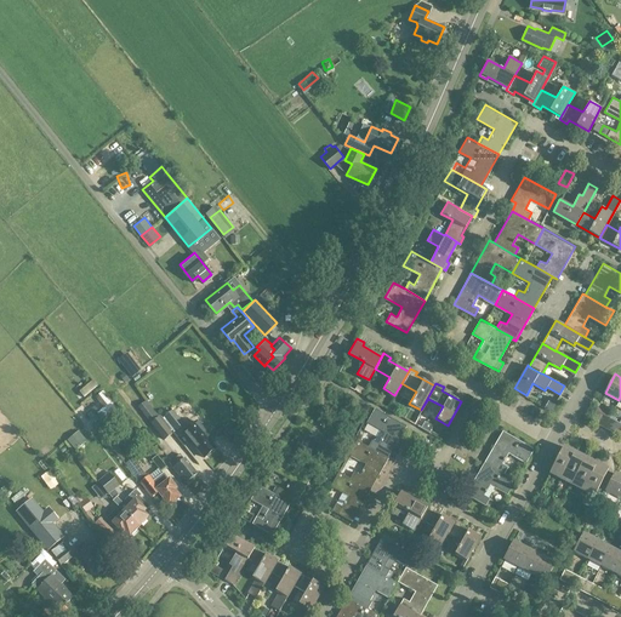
[(98,401),(93,405),(101,417),(117,405),(103,388),(96,395),(103,405),(102,406),(98,401)]
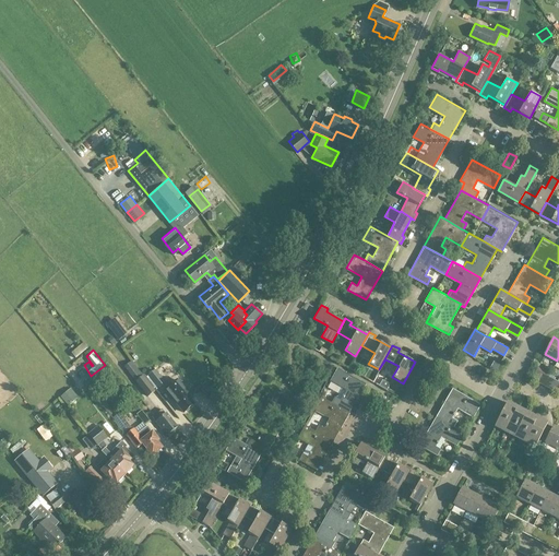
[(125,365),(147,394),(155,389),(154,388),(156,387),(145,374),(144,375),(132,358),(125,365)]
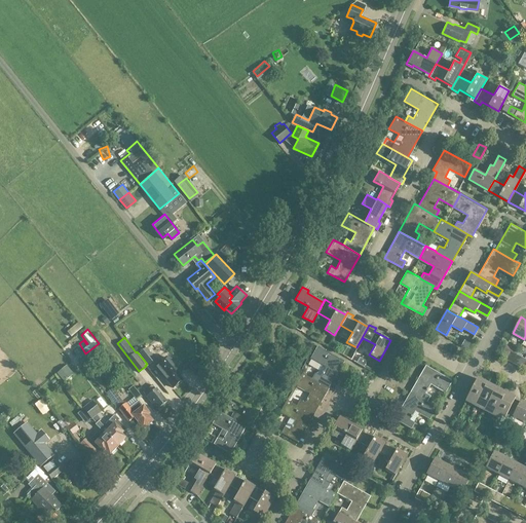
[(315,371),(311,377),(329,387),(343,361),(316,345),(310,358),(325,366),(321,374),(315,371)]
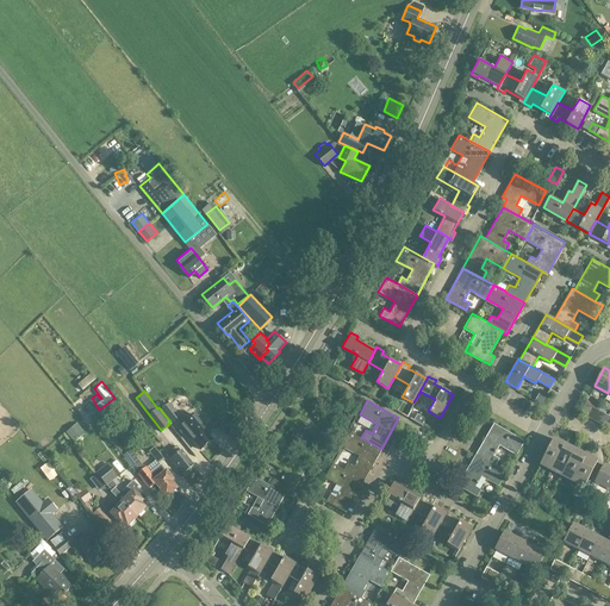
[(169,401),(161,408),(172,420),(180,414),(169,401)]
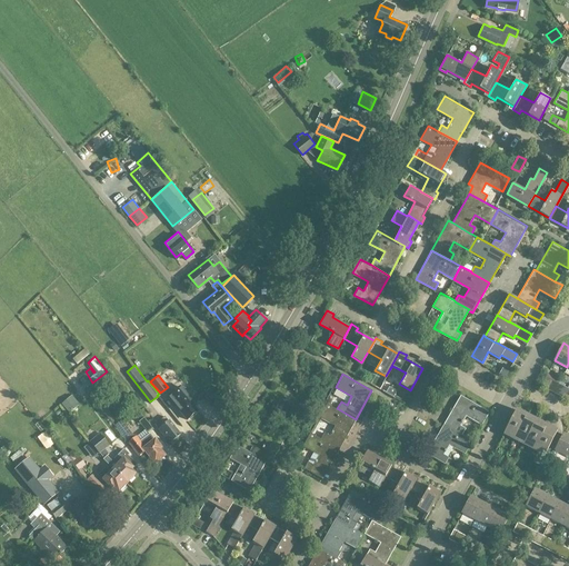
[(551,377),(546,375),(541,385),(546,387),(551,377)]
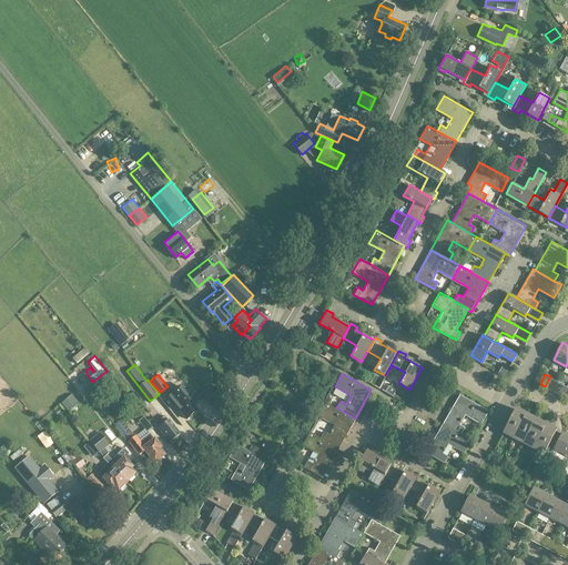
[(174,403),(186,417),(188,416),(190,416),(192,414),(192,412),(196,409),(190,401),(192,399),(180,384),(169,394),(175,402),(174,403)]
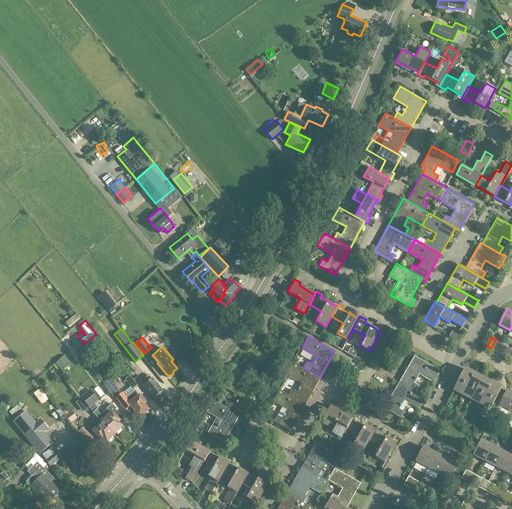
[(357,350),(350,346),(347,351),(354,355),(357,350)]
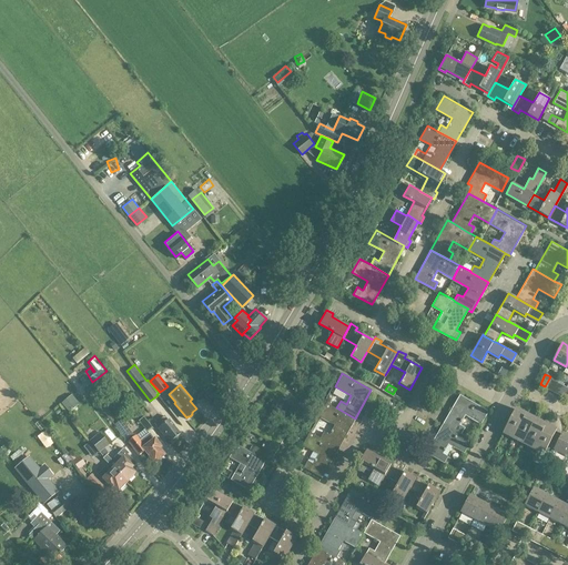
[(460,433),(465,426),(458,423),(464,414),(480,423),(488,410),(459,393),(443,422),(460,433)]
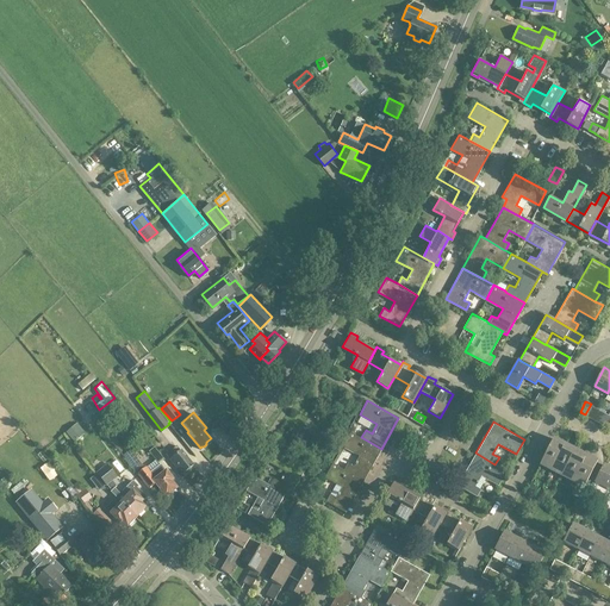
[(67,430),(75,439),(81,435),(73,425),(67,430)]
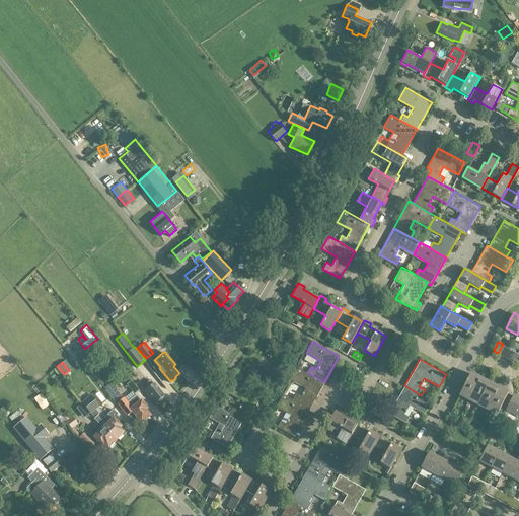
[(309,409),(324,382),(307,372),(298,367),(291,379),(306,387),(301,395),(296,392),(293,398),(309,409)]
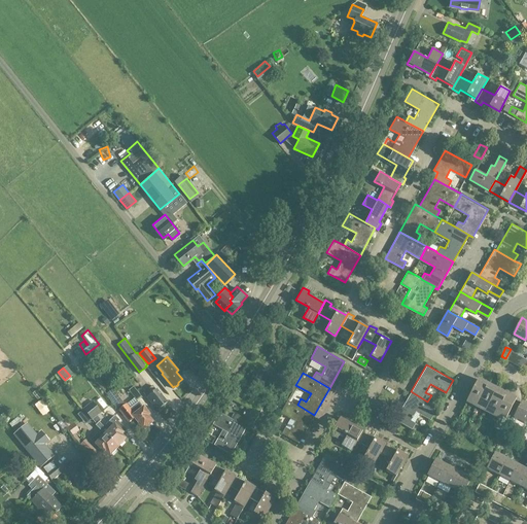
[(95,378),(106,392),(109,389),(98,375),(95,378)]
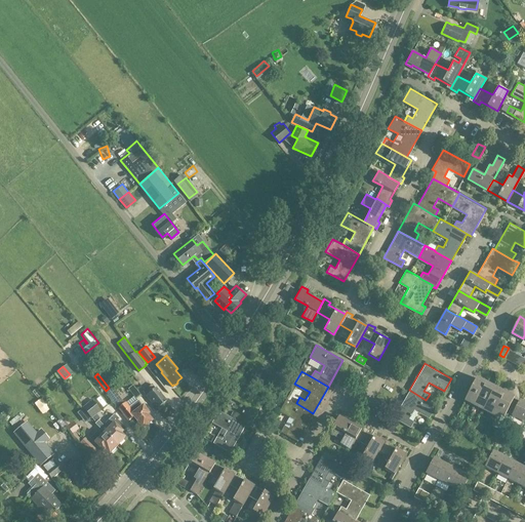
[(477,376),(465,400),(474,404),(486,380),(477,376)]
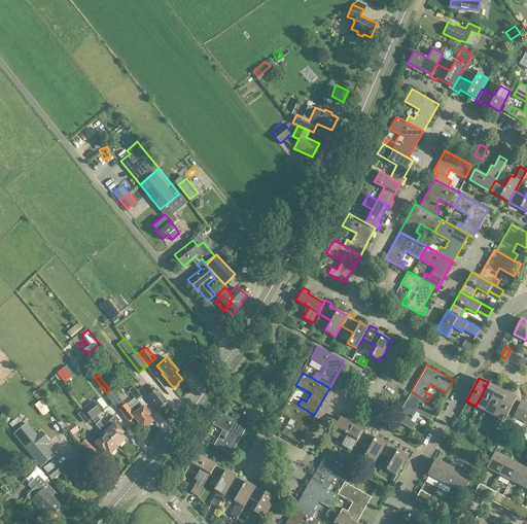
[(497,387),(488,382),(476,406),(485,411),(497,387)]
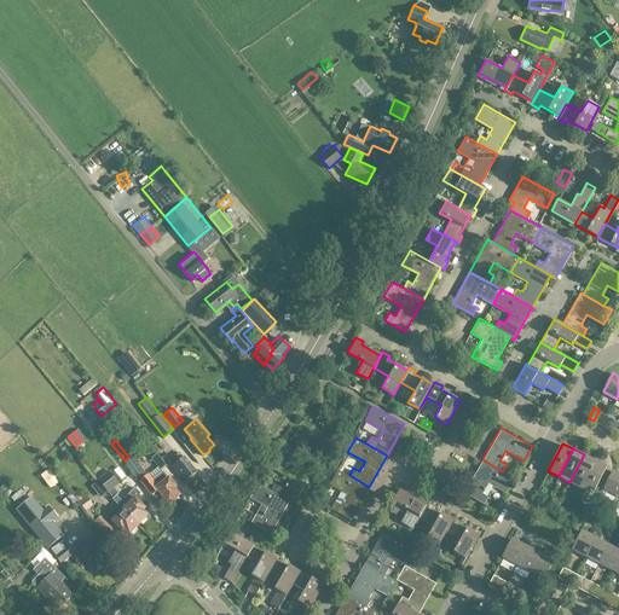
[(180,471),(185,477),(196,469),(184,456),(183,456),(179,451),(168,459),(172,464),(179,473),(180,471)]
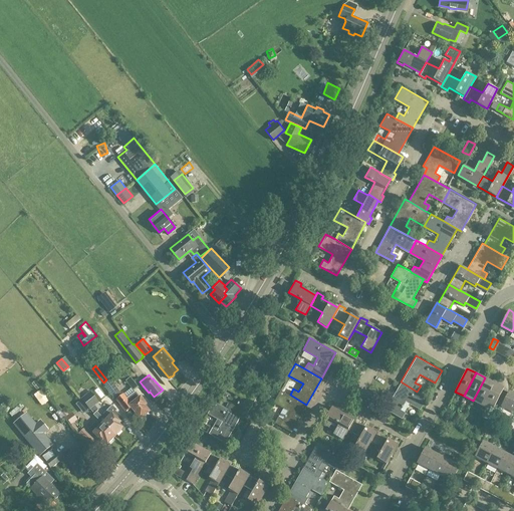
[(231,402),(227,408),(240,416),(244,418),(259,392),(233,376),(226,389),(240,397),(236,405),(231,402)]
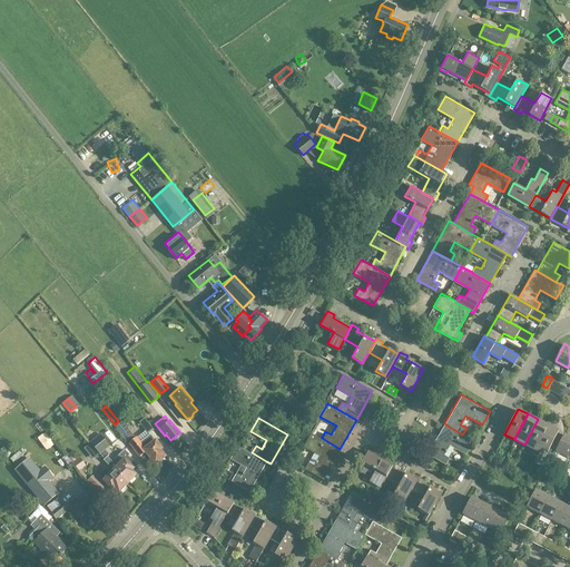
[(163,449),(156,440),(155,440),(150,433),(140,440),(137,436),(135,437),(121,419),(118,421),(115,424),(128,442),(128,441),(139,456),(146,450),(155,462),(165,455),(160,450),(163,449)]
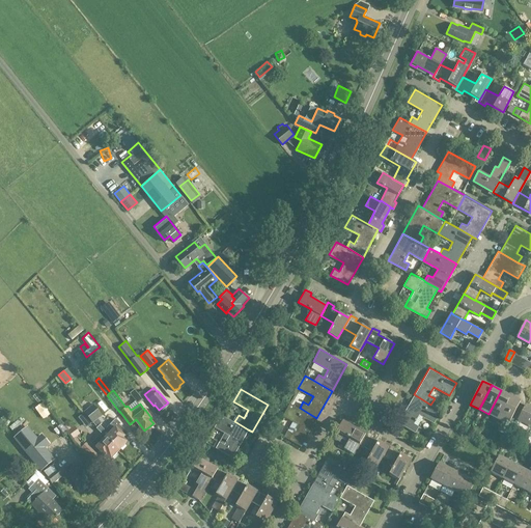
[(498,419),(510,395),(501,390),(488,414),(498,419)]
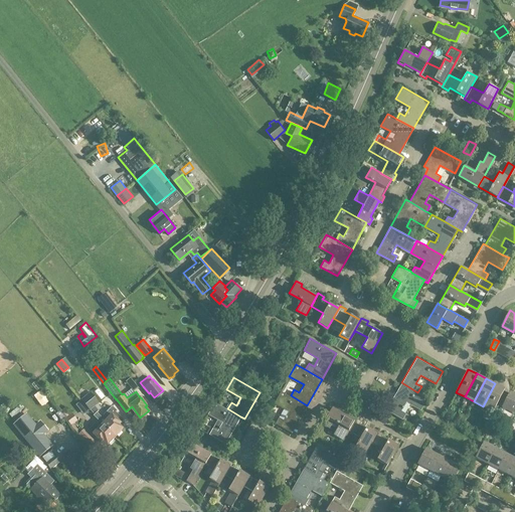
[(426,397),(417,392),(401,382),(385,409),(402,418),(406,412),(401,409),(406,401),(420,409),(426,397)]
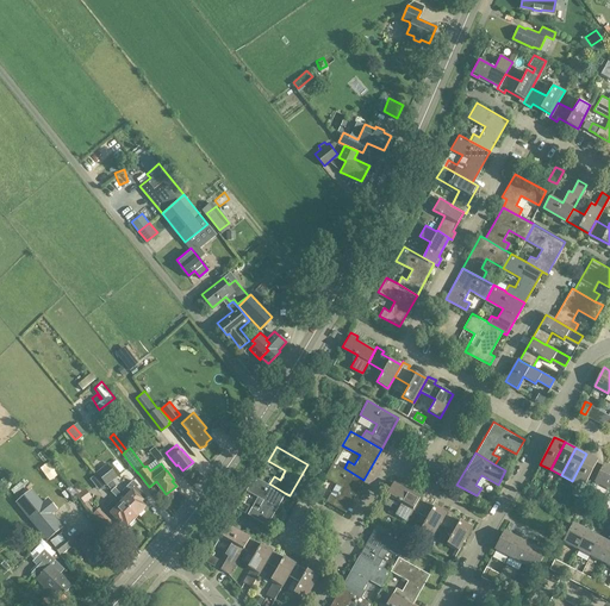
[(598,460),(586,454),(572,481),(583,487),(598,460)]
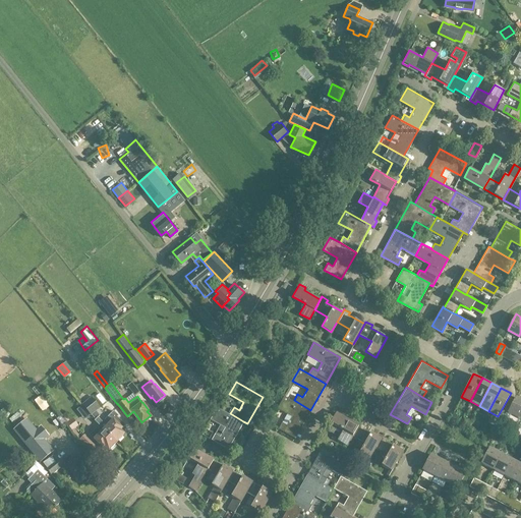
[(100,406),(92,395),(82,402),(91,413),(92,413),(95,417),(100,413),(96,409),(100,406)]
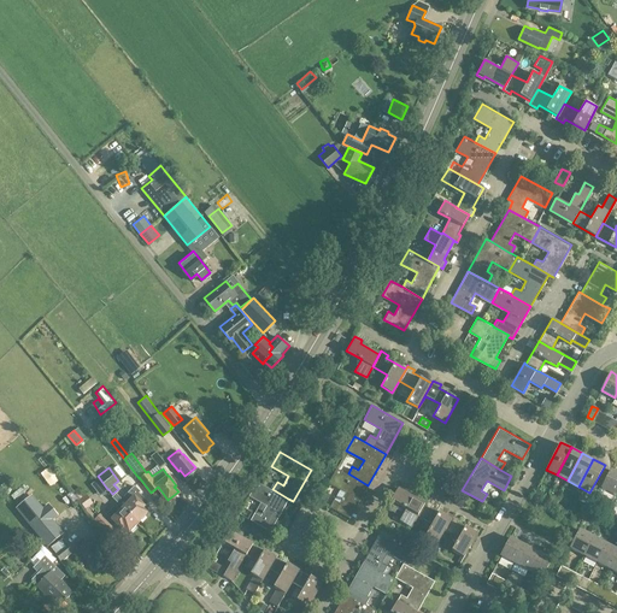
[(348,473),(336,467),(328,482),(340,488),(329,506),(350,517),(368,485),(348,473)]
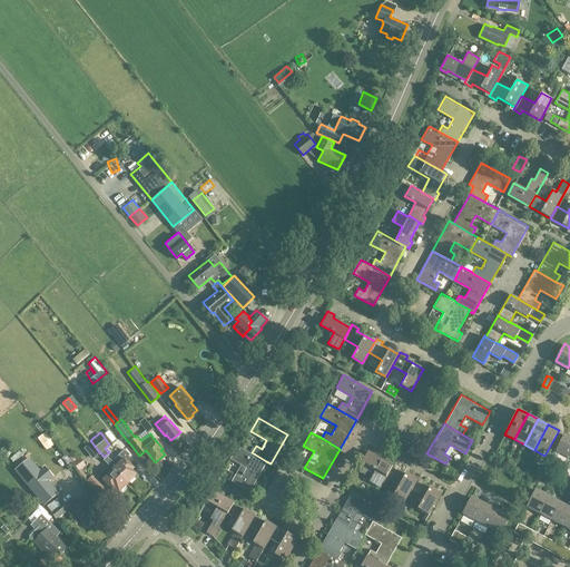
[(556,450),(568,457),(569,452),(569,436),(564,433),(556,450)]
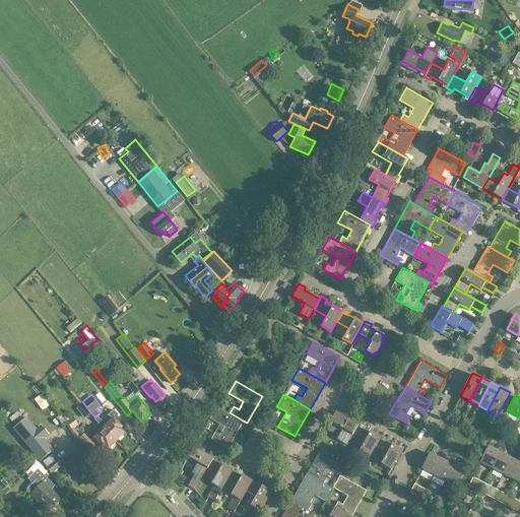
[(210,437),(228,447),(243,421),(230,412),(216,405),(209,417),(224,426),(219,434),(214,431),(210,437)]
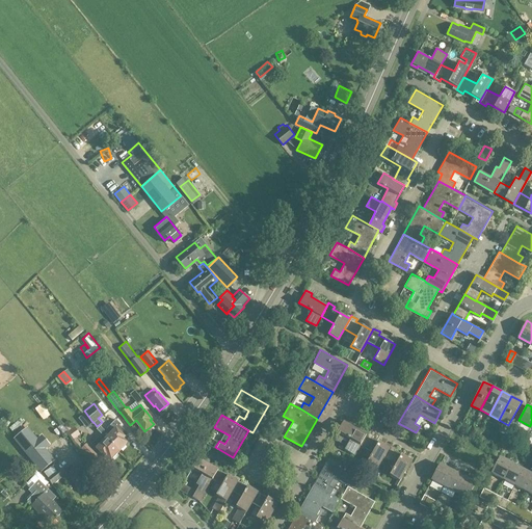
[(104,429),(100,424),(96,427),(102,432),(105,437),(118,450),(127,442),(123,438),(128,432),(120,423),(121,422),(115,418),(104,429)]
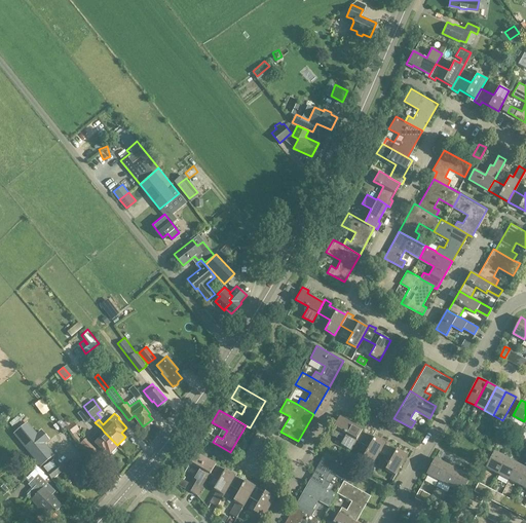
[(350,448),(355,439),(363,425),(361,427),(345,419),(346,416),(340,413),(333,425),(345,433),(340,443),(350,448)]
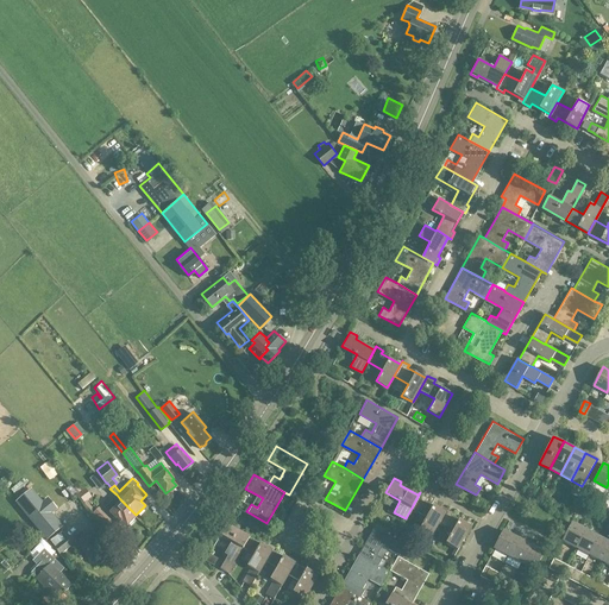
[(46,497),(41,502),(31,491),(19,500),(48,535),(60,525),(49,511),(55,506),(46,497)]
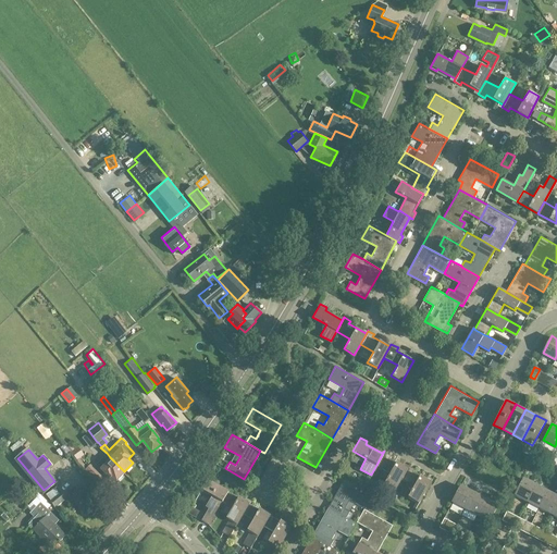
[(395,489),(400,478),(408,465),(408,464),(406,467),(400,464),(390,457),(391,454),(384,451),(376,465),(390,472),(384,483),(395,489)]
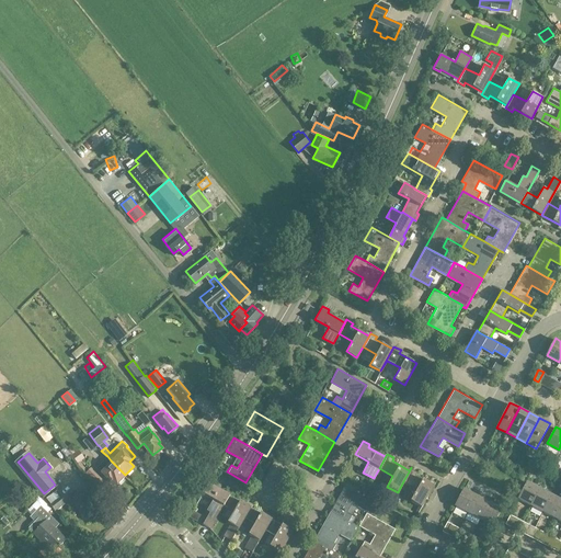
[(113,479),(117,482),(125,475),(111,460),(107,456),(96,467),(111,480),(113,479)]
